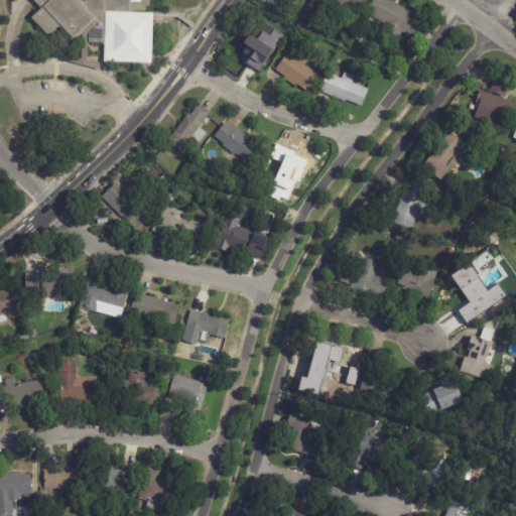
[(151,0),(151,6),(146,12),(152,13),(151,65),(104,61),(106,44),(90,42),(89,33),(84,29),(65,46),(32,19),(42,9),(33,0),(151,0)]
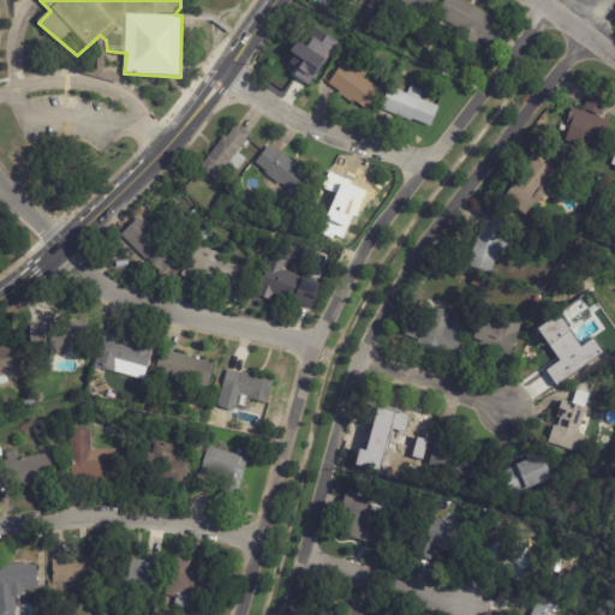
[(437,0),(431,11),(419,5),(417,10),(399,0),(437,0)]
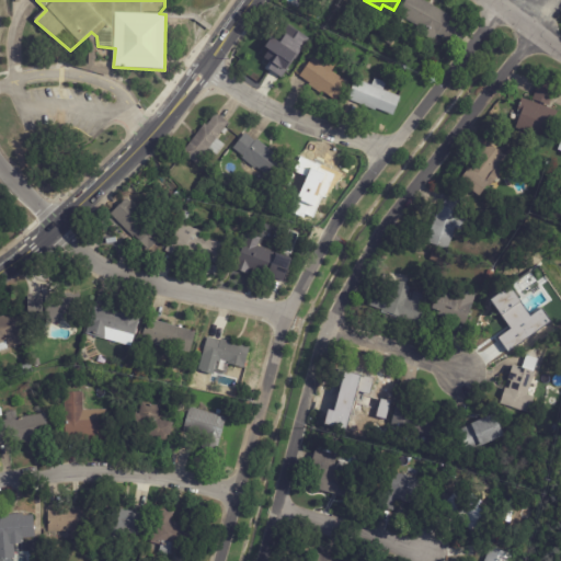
[(423,0),(430,3),(449,15),(459,22),(458,24),(468,31),(462,42),(451,36),(449,42),(438,35),(437,36),(399,14),(407,0),(423,0)]
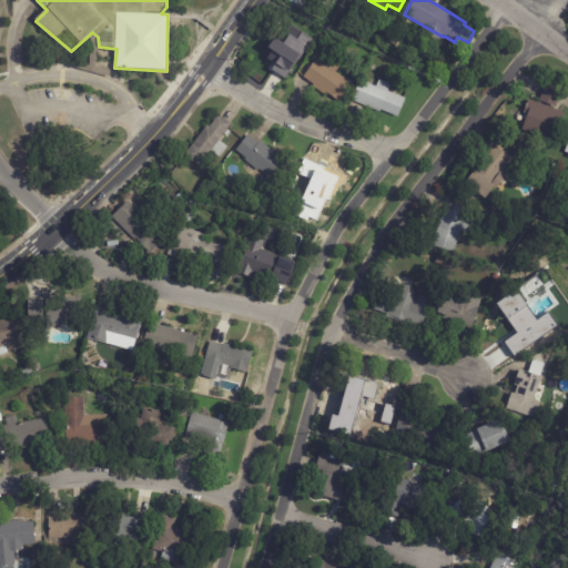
[(284,82),(263,67),(272,54),(257,44),(267,30),(303,56),(300,60),(301,60),(298,62),(284,82)]
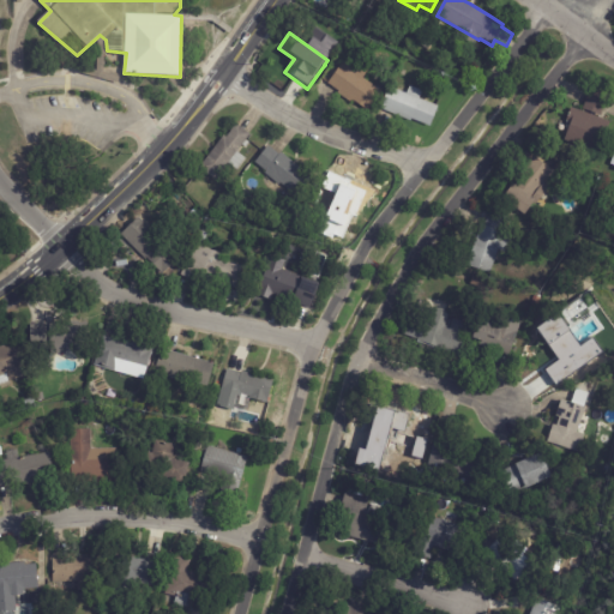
[(339,91),(330,84),(344,62),(351,67),(357,58),(372,67),(363,79),(381,92),(367,112),(339,91)]
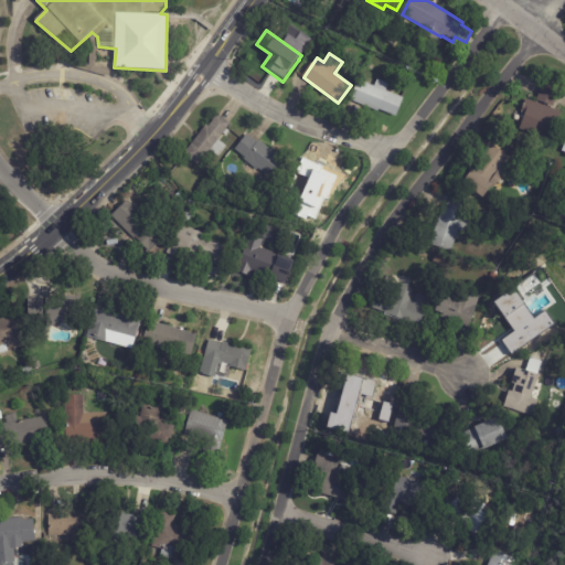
[(362,105),(351,100),(359,81),(375,87),(377,80),(390,85),(386,92),(404,99),(397,117),(380,110),(379,113),(362,105)]
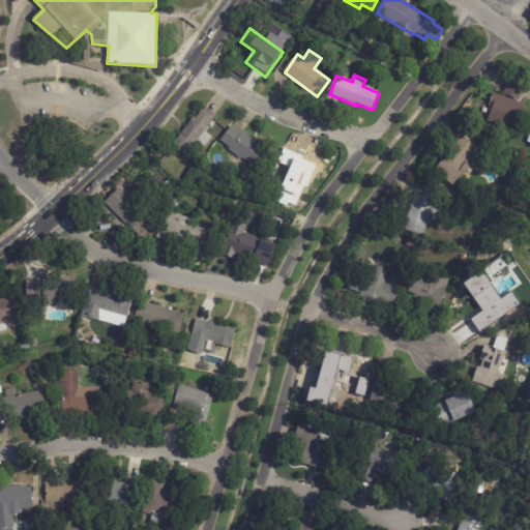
[(526,83),(520,100),(518,99),(517,102),(529,107),(524,118),(522,117),(518,127),(516,126),(513,131),(488,122),(490,118),(484,116),(489,105),(490,106),(494,93),(504,97),(505,95),(504,95),(510,77),(526,83)]
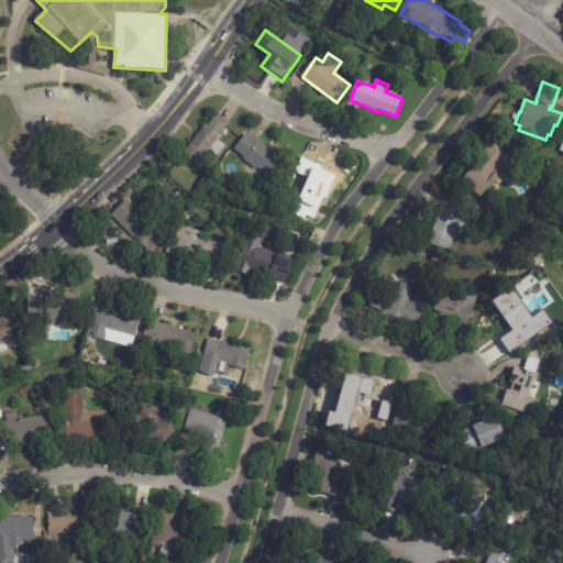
[(218,116),(230,124),(225,130),(229,131),(225,135),(223,134),(218,140),(227,146),(218,157),(209,151),(198,166),(183,154),(206,125),(208,127),(218,114),(218,116)]
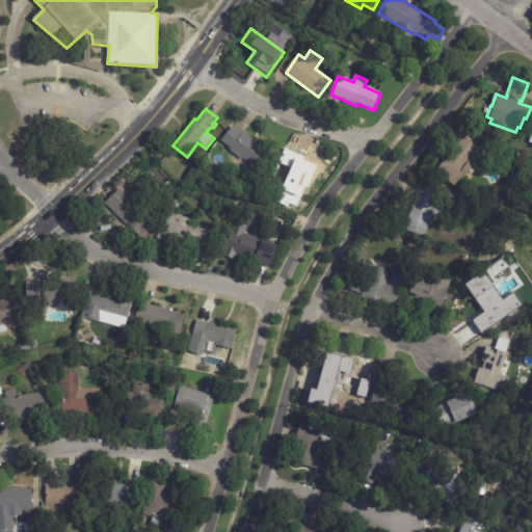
[(234,128),(242,135),(244,133),(271,156),(258,174),(230,151),(231,150),(221,141),(233,128),(234,128)]
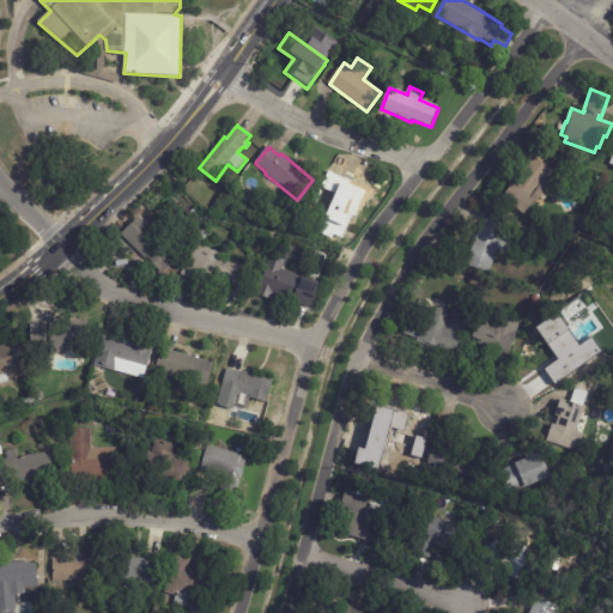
[(552,171),(544,182),(551,187),(536,205),(534,204),(525,216),(503,199),(514,184),(513,183),(534,157),(552,171)]
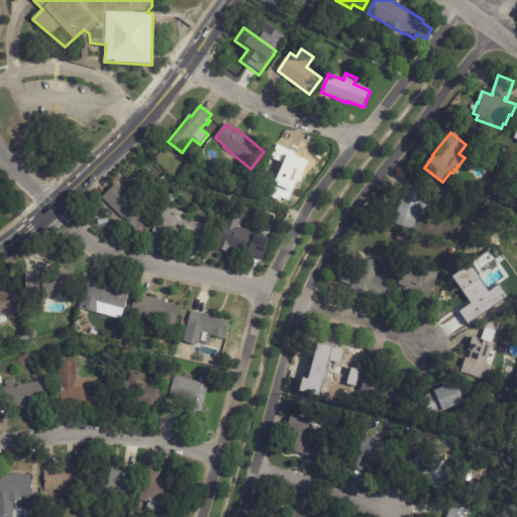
[(304,154),(306,156),(302,165),(303,166),(296,184),(295,184),(288,203),(270,196),(276,181),(270,179),(274,169),(280,172),(285,159),(286,159),(290,149),(304,154)]
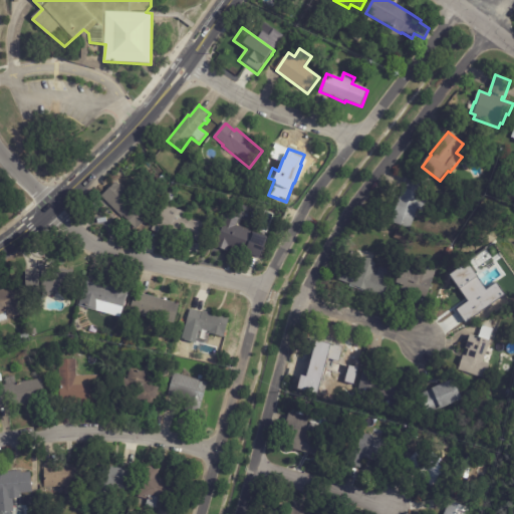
[(392,223),(404,189),(406,190),(410,178),(426,183),(420,200),(428,203),(425,212),(419,210),(412,230),(392,223)]
